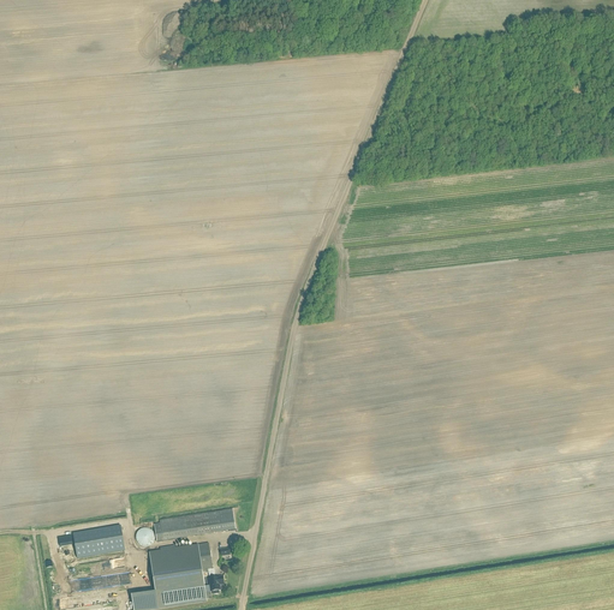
[(154,520),(156,538),(234,526),(231,506),(159,516),(159,520),(154,520)]
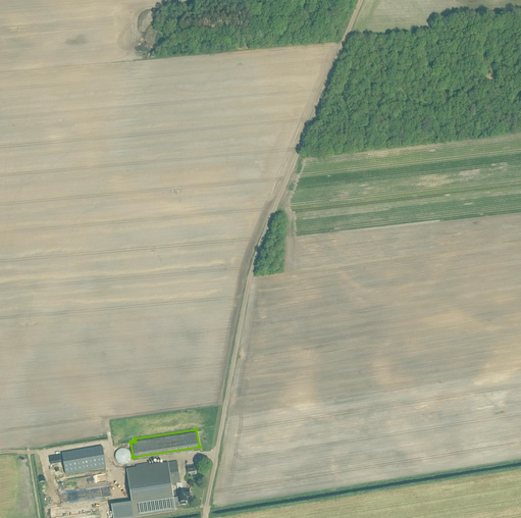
[(105,464),(101,444),(61,451),(65,471),(105,464)]
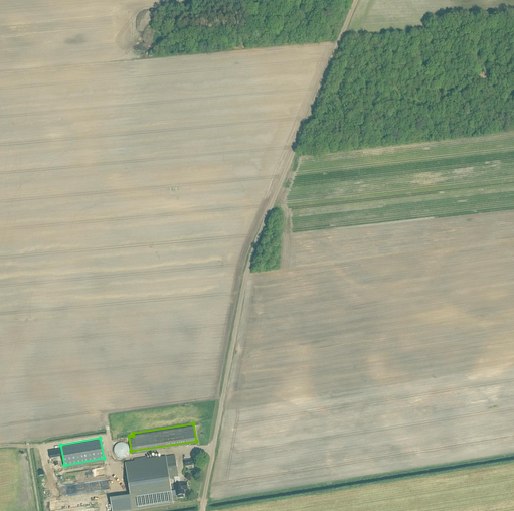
[(113,447),(113,448),(113,449),(114,450),(114,451),(115,452),(115,453),(116,453),(116,454),(117,454),(118,454),(119,455),(120,455),(121,455),(122,455),(123,455),(124,455),(125,454),(126,454),(126,453),(127,453),(127,452),(128,452),(128,451),(128,450),(129,449),(129,448),(129,447),(129,446),(129,445),(128,444),(128,443),(127,442),(126,441),(125,441),(124,440),(123,440),(122,439),(121,439),(120,439),(119,440),(118,440),(117,440),(117,441),(116,441),(115,442),(114,443),(114,444),(114,445),(113,446),(113,447)]
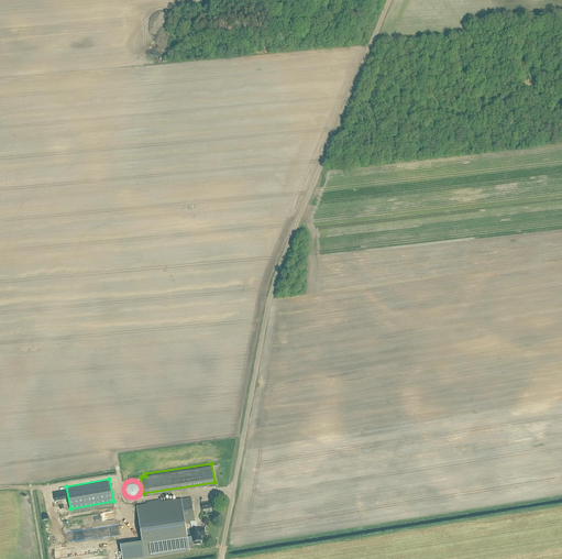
[(140,528),(184,522),(189,521),(190,527),(190,532),(191,536),(191,539),(201,538),(200,533),(205,533),(204,525),(195,526),(190,494),(151,501),(136,503),(140,528)]
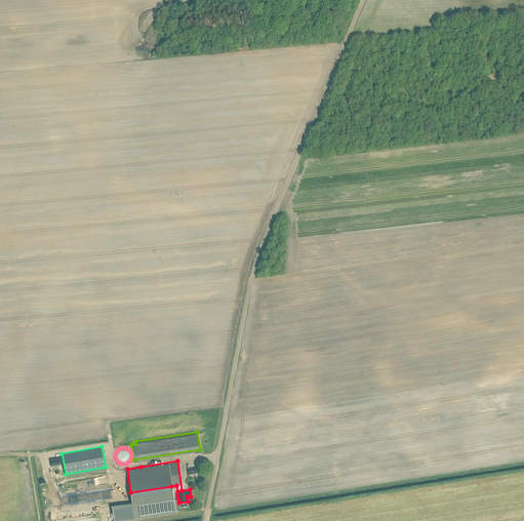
[(173,496),(171,486),(130,492),(132,505),(112,508),(114,520),(175,511),(174,499),(173,496)]
